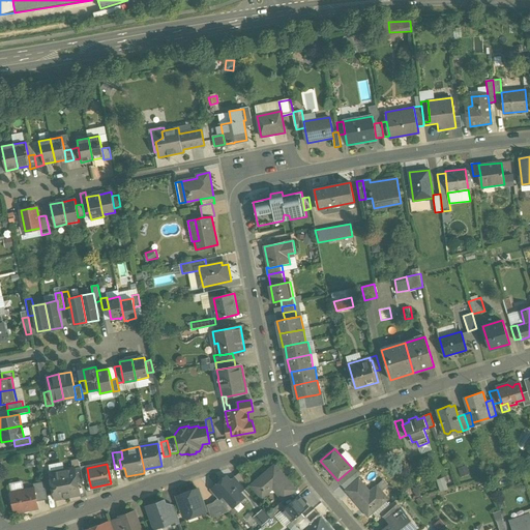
[(296,490),(274,465),(251,486),(262,498),(273,488),(284,500),(296,490)]
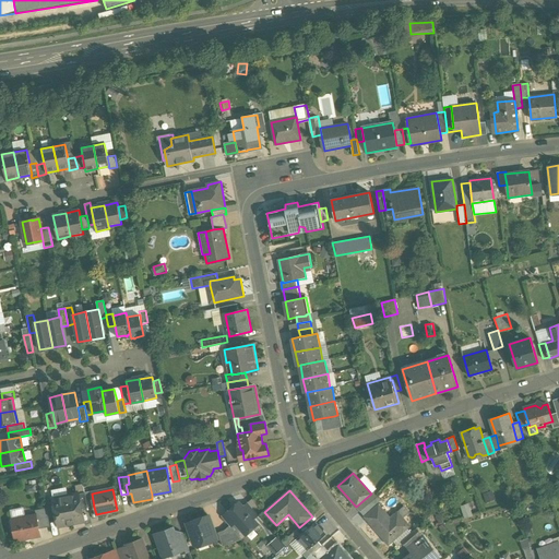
[(92,491),(85,492),(88,507),(94,507),(92,494),(92,491)]
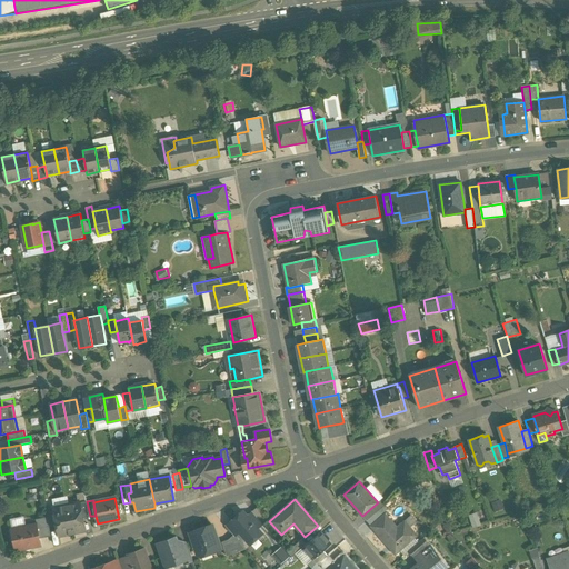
[(87,501),(76,503),(78,515),(81,513),(82,518),(83,518),(90,516),(87,501)]
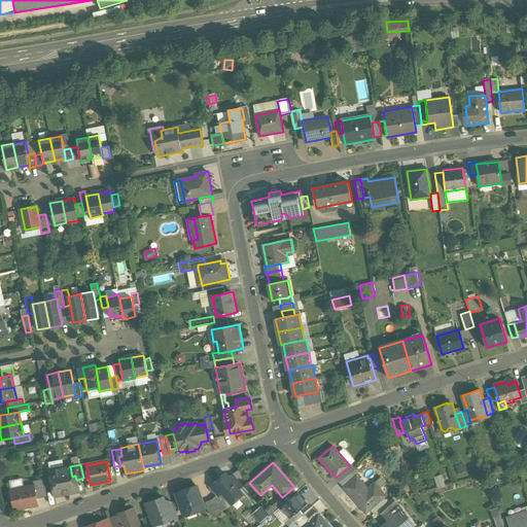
[(350,465),(336,478),(340,483),(356,468),(352,464),(350,465)]
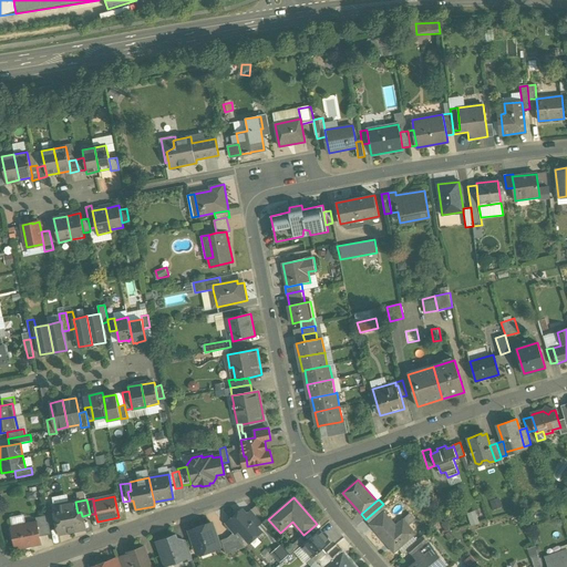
[(75,502),(53,505),(57,523),(59,534),(85,528),(83,516),(82,516),(81,512),(78,513),(75,502)]
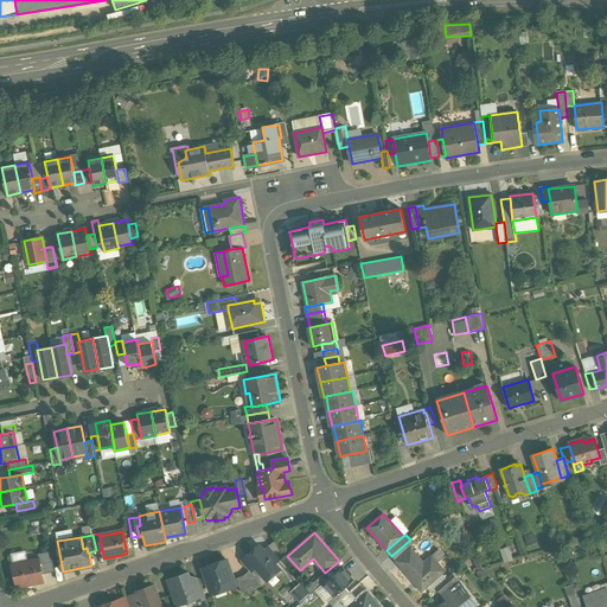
[(410,540),(391,556),(396,562),(411,549),(410,540)]
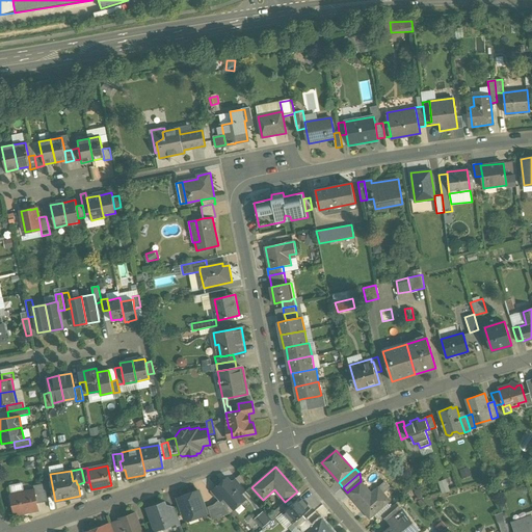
[(50,474),(44,476),(48,491),(53,490),(50,474)]
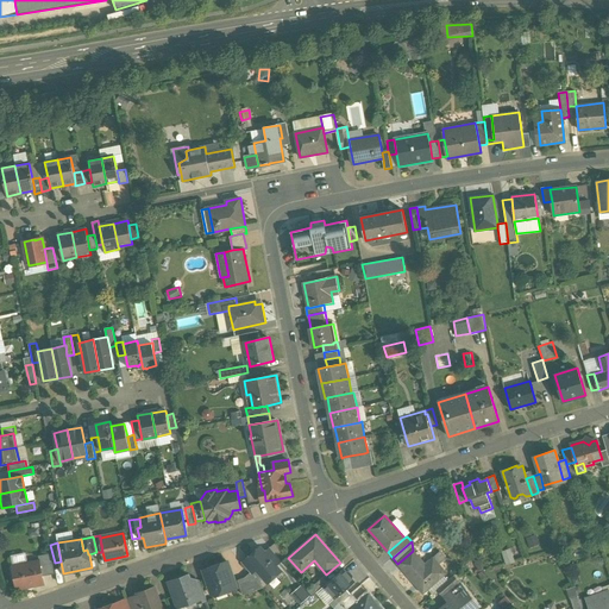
[(284,553),(275,542),(270,547),(280,558),(284,553)]
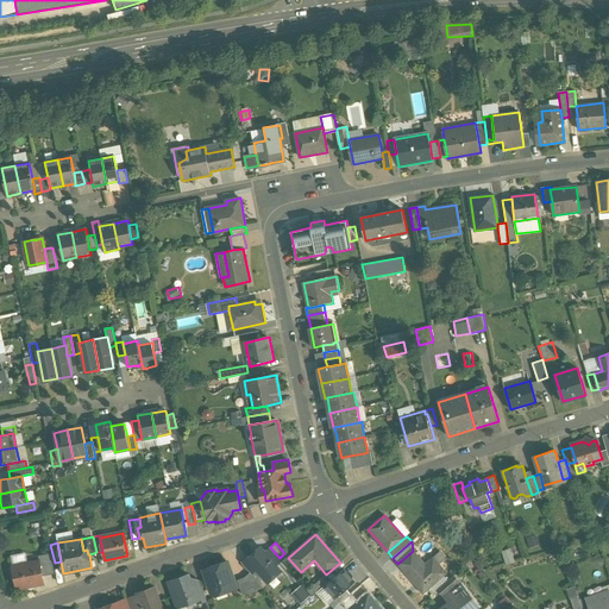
[(281,562),(270,547),(264,552),(276,565),(281,562)]
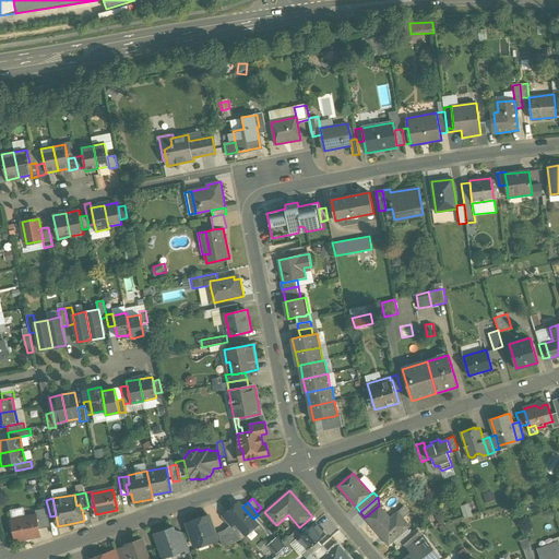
[(470,502),(461,506),(465,519),(473,515),(470,502)]
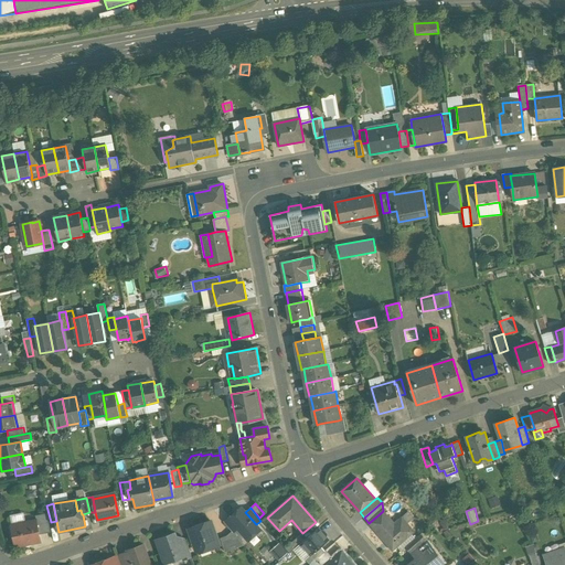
[(245,512),(243,510),(242,510),(236,514),(234,514),(230,518),(230,519),(238,529),(246,539),(251,535),(254,535),(260,530),(256,524),(245,512)]
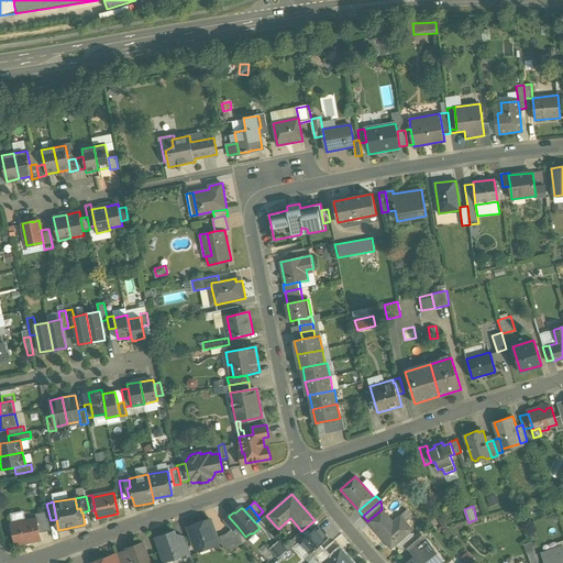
[(398,528),(382,509),(367,521),(392,549),(412,530),(405,522),(398,528)]
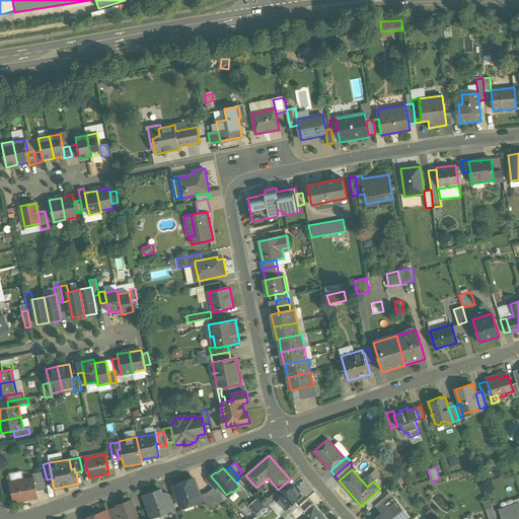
[(219,486),(211,476),(211,475),(206,479),(214,490),(219,486)]
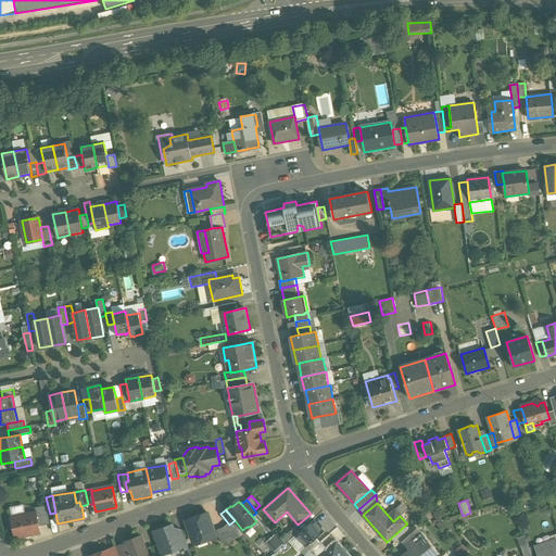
[(36,513),(11,517),(14,538),(39,533),(36,513)]
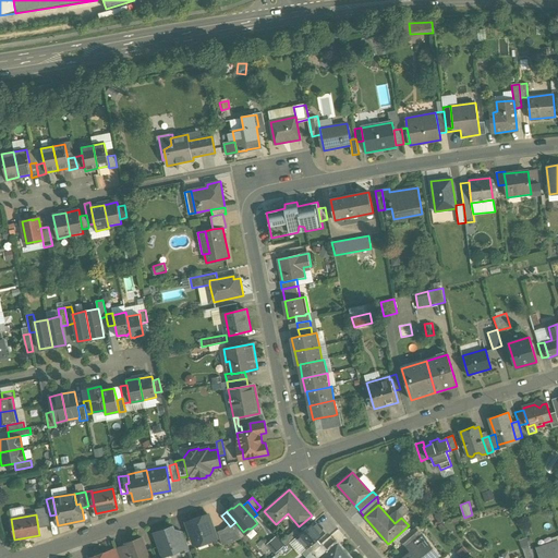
[(208,514),(190,521),(187,525),(193,541),(197,543),(206,540),(210,541),(217,538),(208,514)]
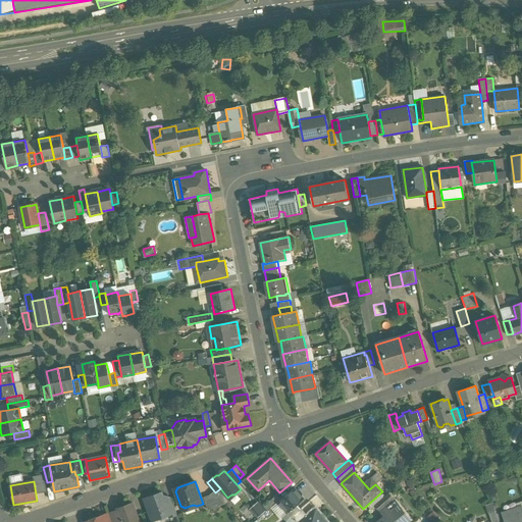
[(281,499),(278,502),(288,513),(297,505),(304,499),(301,496),(301,493),(299,491),(297,490),(294,488),(281,499)]
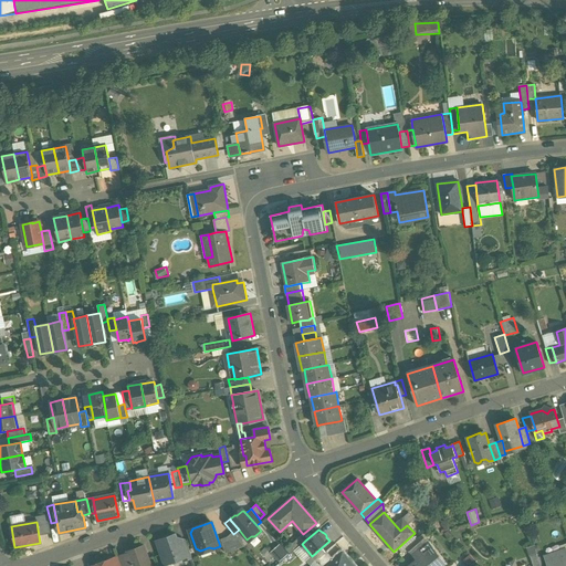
[(173,535),(157,541),(165,564),(170,563),(176,565),(179,559),(184,558),(185,557),(179,543),(177,538),(173,535)]
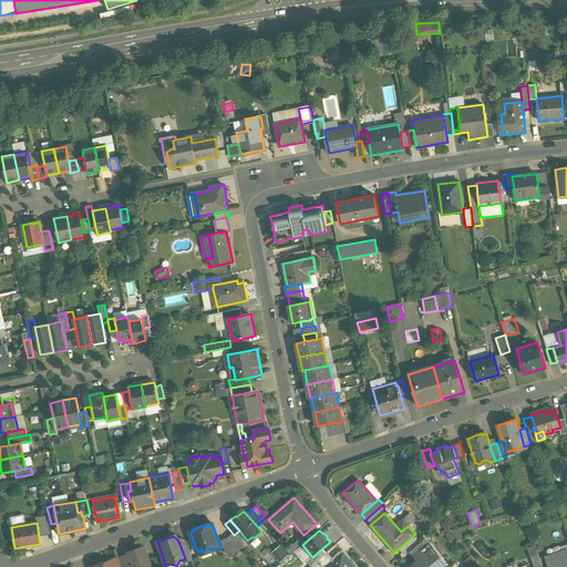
[(235,536),(222,540),(226,554),(245,547),(235,536)]
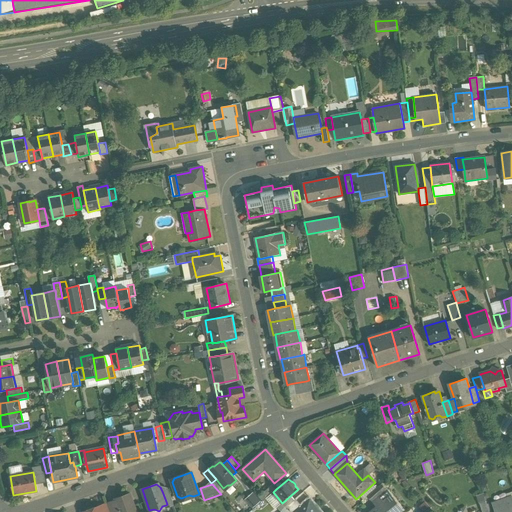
[(272,485),(263,493),(267,497),(273,492),(276,489),(272,485)]
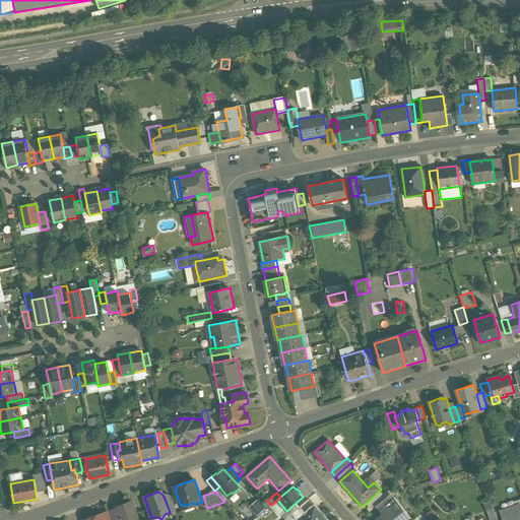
[(387,493),(379,499),(384,505),(392,498),(387,493)]
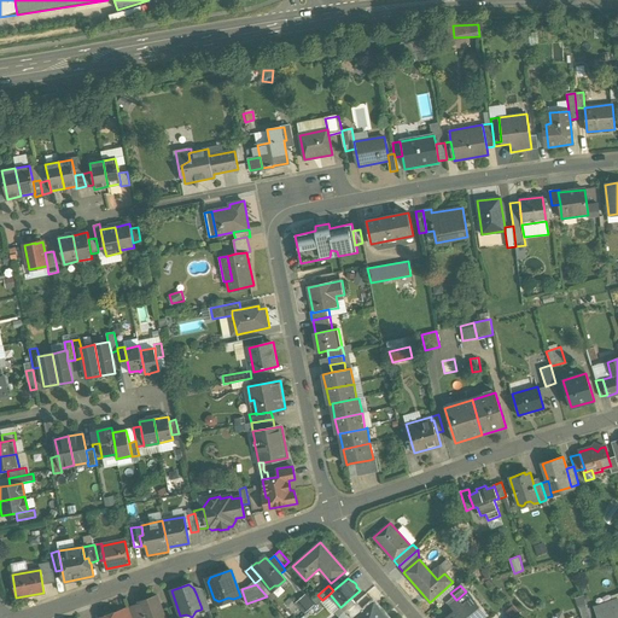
[(203,590),(196,593),(202,608),(200,610),(202,612),(210,608),(203,590)]
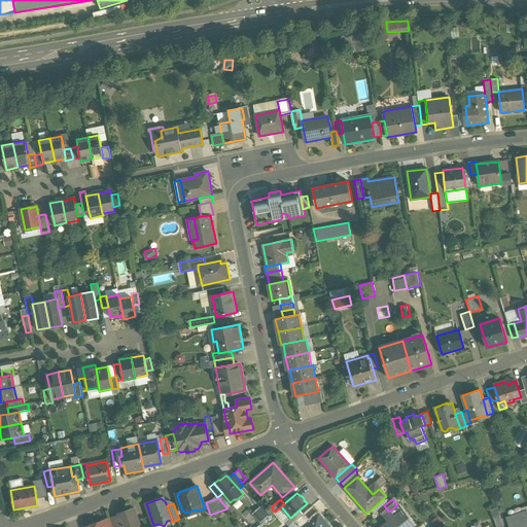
[(389,512),(388,512),(393,519),(402,511),(397,504),(389,512)]
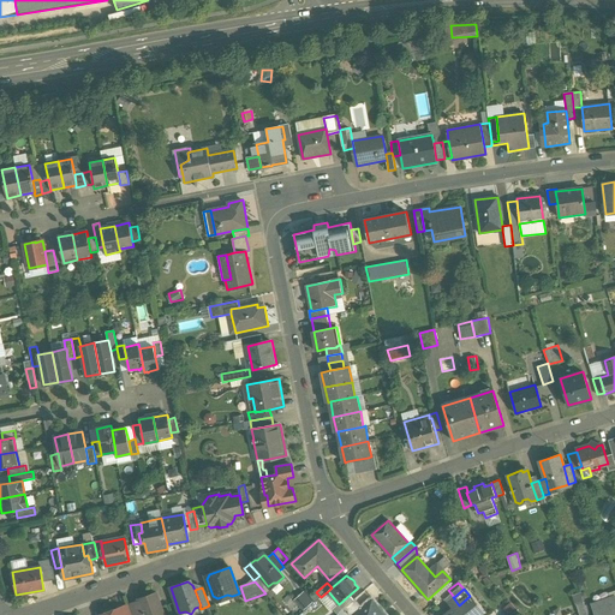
[(163,614),(156,592),(139,598),(141,602),(141,601),(145,614),(163,614)]
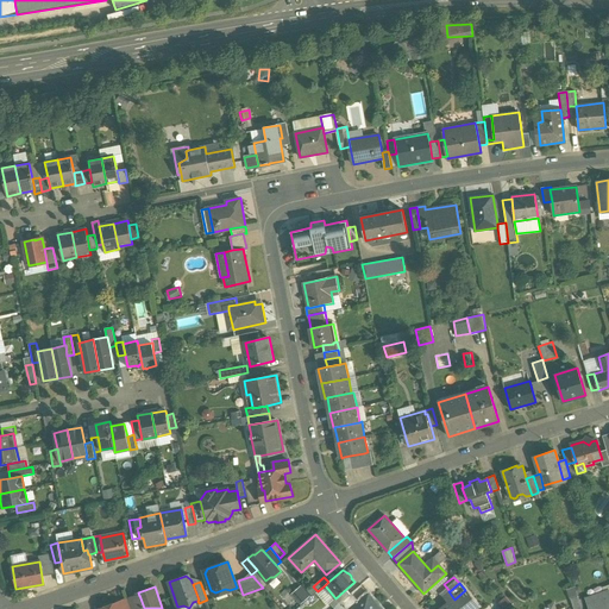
[(346,589),(336,598),(330,603),(334,608),(340,603),(351,594),(346,589)]
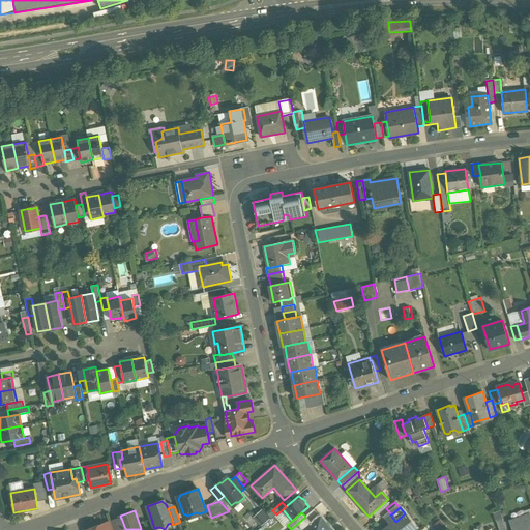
[(395,522),(384,529),(413,529),(416,528),(405,513),(395,522)]
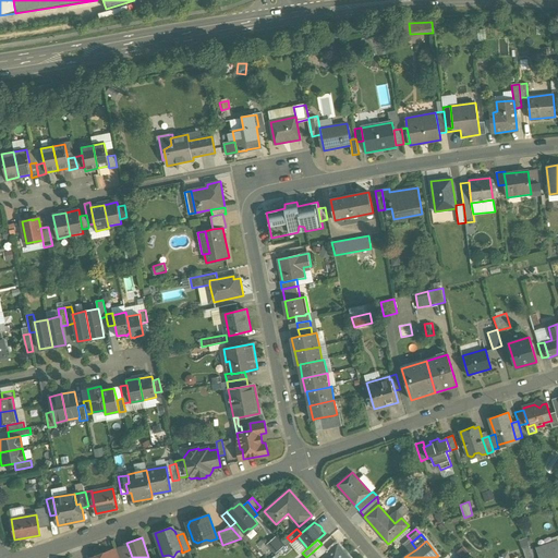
[(554,543),(537,549),(540,557),(557,557),(557,544),(557,542),(554,543)]
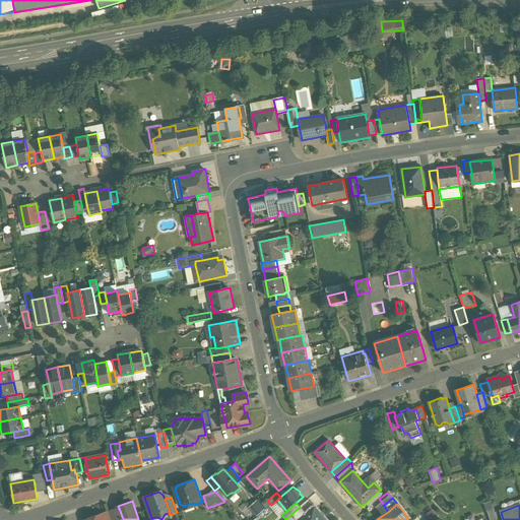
[(300,507),(290,515),(294,519),(301,519),(308,514),(301,506),(300,507)]
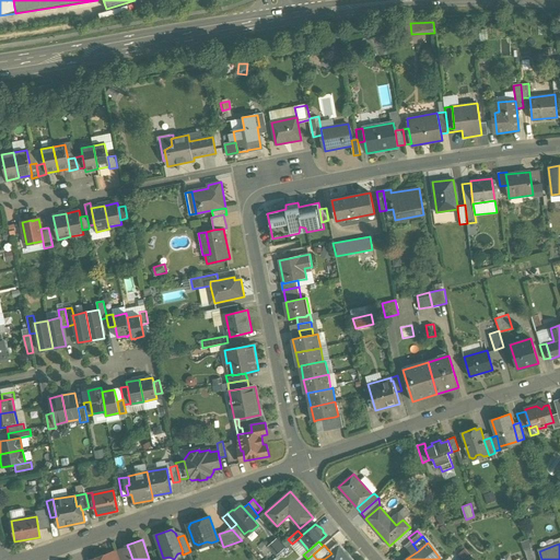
[(128,548),(117,551),(119,559),(132,559),(128,547),(128,548)]
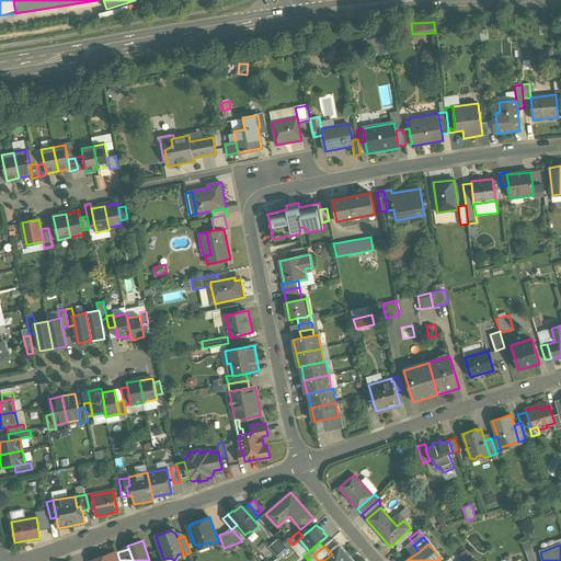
[(350,560),(340,548),(332,554),(324,560),(350,560)]
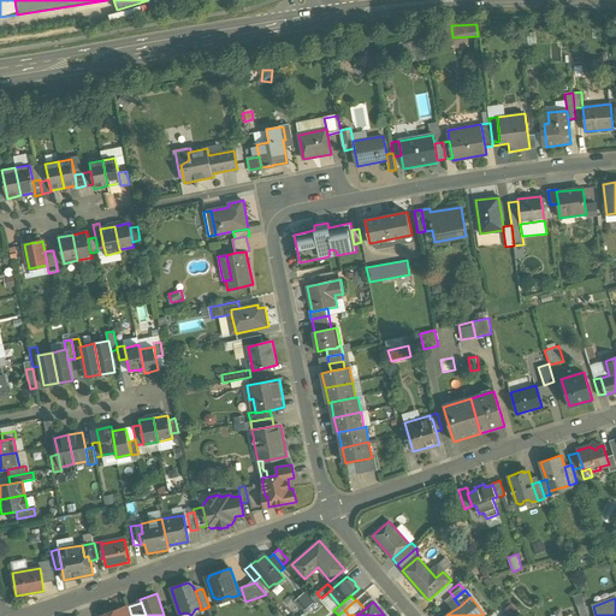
[(507,615),(514,615),(520,611),(511,603),(503,611),(507,615)]
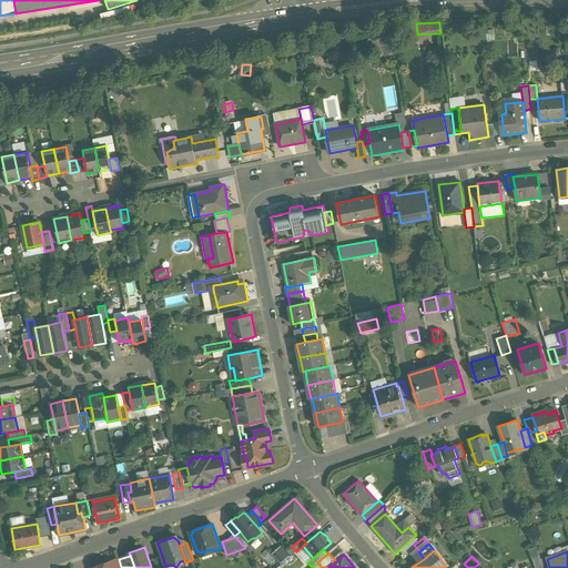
[(543,567),(539,557),(533,559),(535,567),(543,567)]
